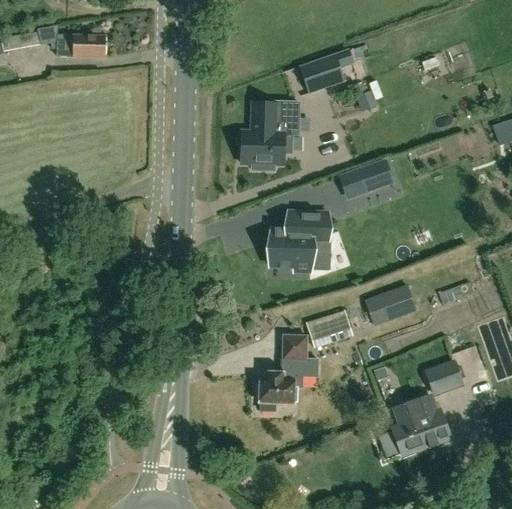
[(0,64),(6,63),(3,50),(39,43),(37,27),(35,22),(27,23),(29,31),(3,36),(4,41),(1,42),(0,41),(0,64)]
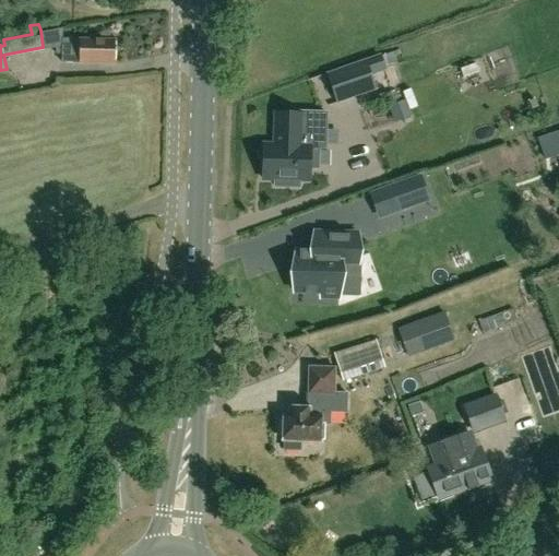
[(80,36),(80,37),(62,37),(62,39),(61,51),(61,60),(79,60),(79,61),(114,61),(115,37),(80,36)]
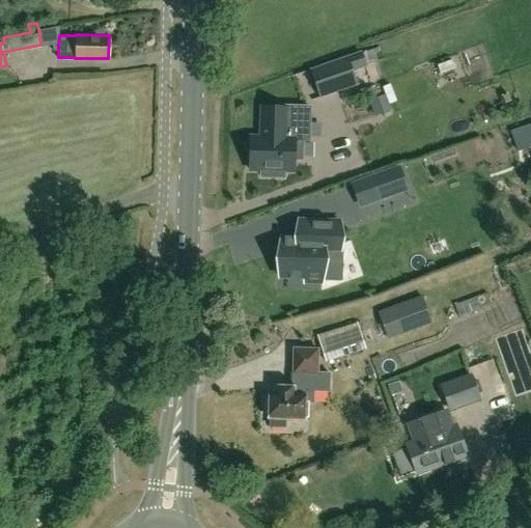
[(376,59),(372,47),(362,51),(362,50),(346,55),(346,54),(309,67),(319,96),(357,83),(352,70),(367,64),(366,62),(376,59)]
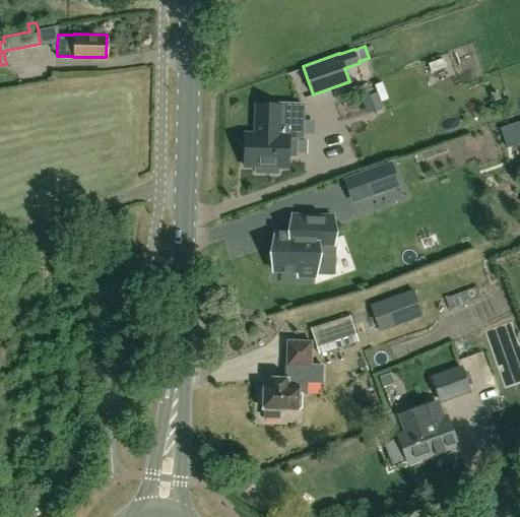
[(363,95),(371,92),(368,81),(351,86),(355,98),(363,95)]
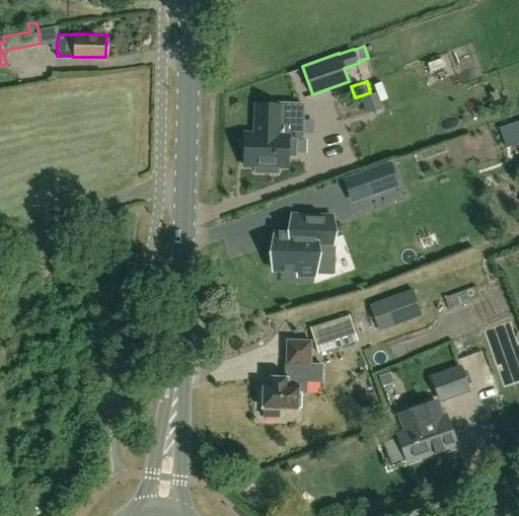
[(381,106),(376,90),(370,92),(362,95),(367,112),(381,106)]
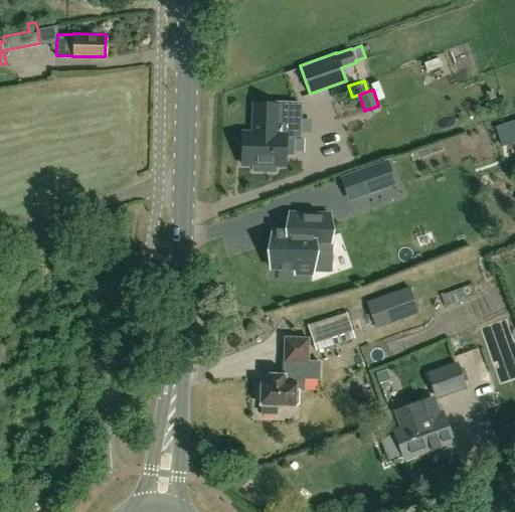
[(299,133),(300,103),(273,102),(273,104),(238,103),(237,132),(273,133),(273,132),(299,133)]
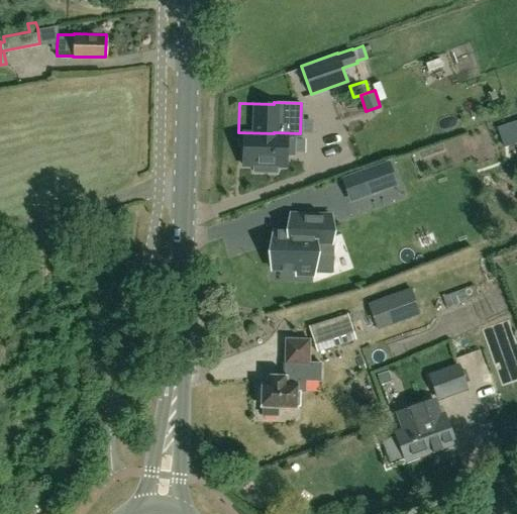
[(393,181),(386,162),(363,171),(370,189),(393,181)]
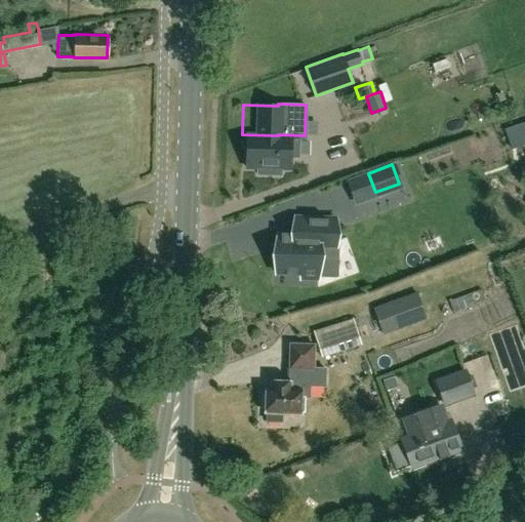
[(333,253),(334,217),(294,216),(294,233),(277,233),(277,272),(301,273),(301,276),(317,276),(318,253),(333,253)]
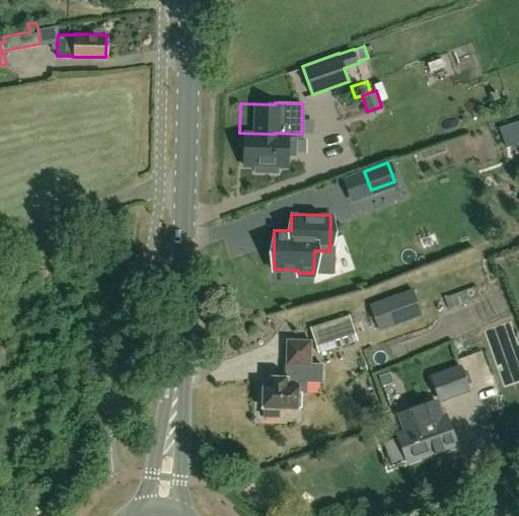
[(378,329),(422,313),(413,287),(369,303),(378,329)]
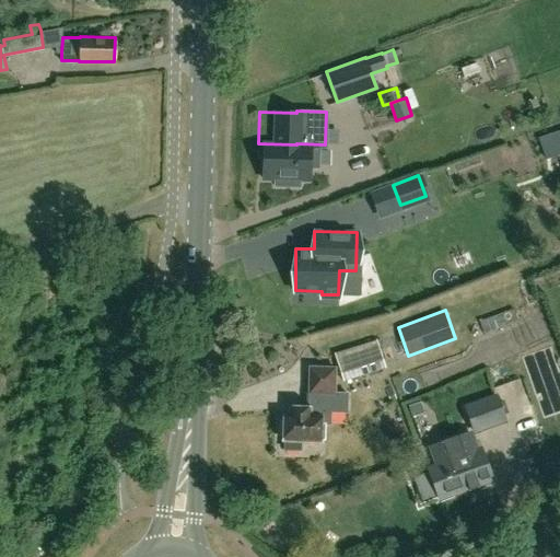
[(343,380),(385,366),(376,338),(335,351),(343,380)]
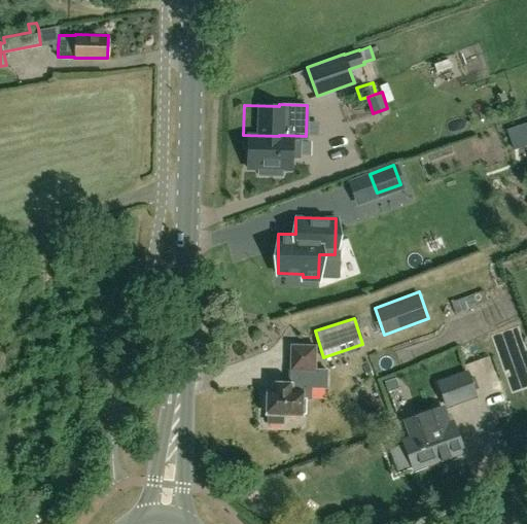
[(266,390),(266,394),(264,393),(262,409),(266,409),(265,412),(268,413),(268,420),(284,421),(284,413),(302,414),(303,399),(310,399),(311,388),(325,388),(326,370),(316,370),(317,344),(292,344),(291,383),(275,383),(274,390),(266,390)]
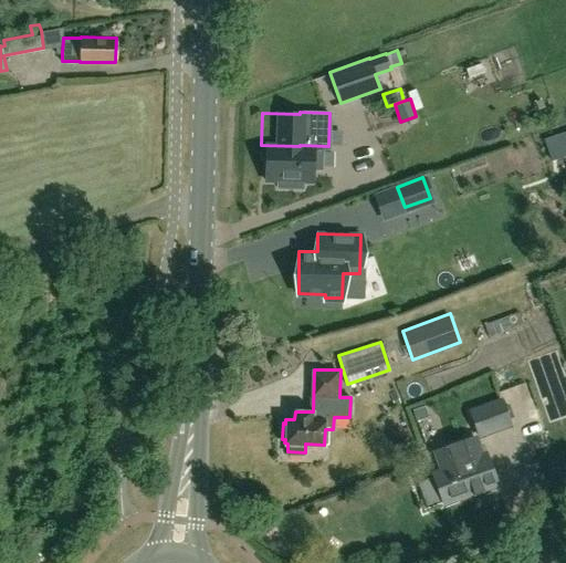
[(469,408),(479,437),(512,425),(502,396),(469,408)]
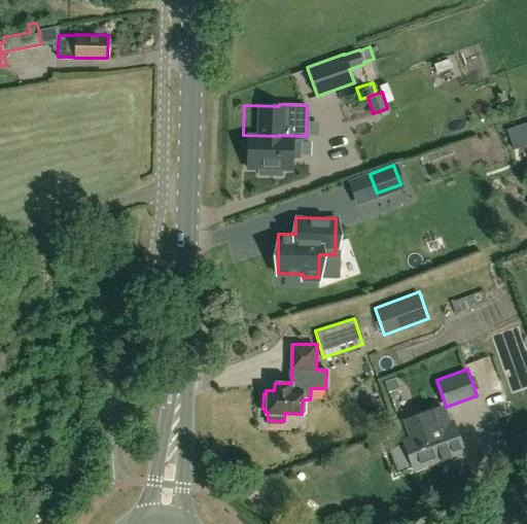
[(387,390),(398,387),(394,377),(384,380),(387,390)]
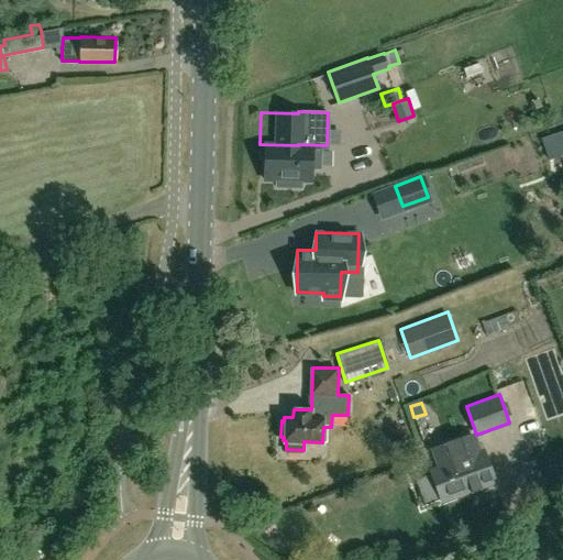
[(479,451),(473,434),(433,447),(429,440),(407,448),(409,456),(412,461),(417,473),(431,469),(442,500),(495,481),(484,450),(479,451)]
